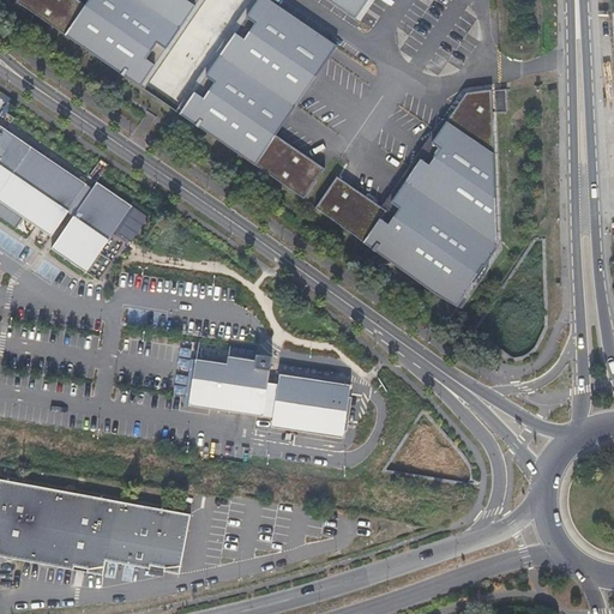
[(78,0),(16,0),(16,1),(139,86),(198,0),(88,0),(85,5),(78,0)]
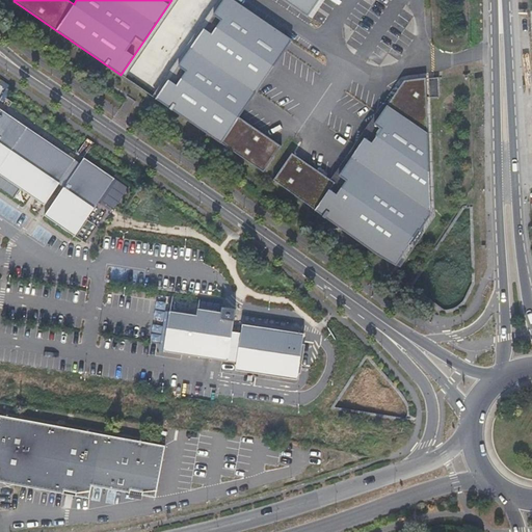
[(233,0),(222,0),(155,99),(263,173),(281,147),(239,117),(292,40),(233,0)]
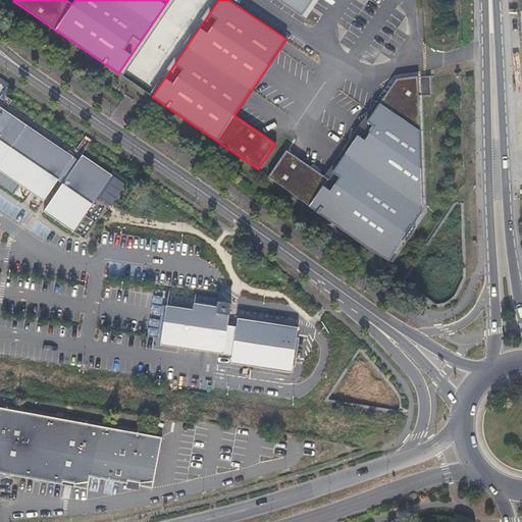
[(278,0),(302,15),(302,14),(306,17),(317,0),(278,0)]
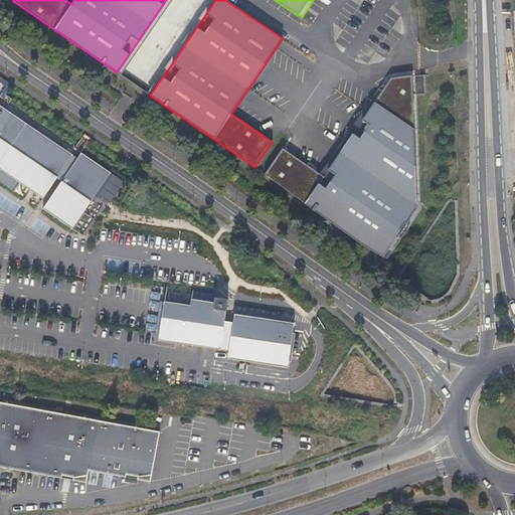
[(425,95),(424,75),(414,76),(415,95),(425,95)]
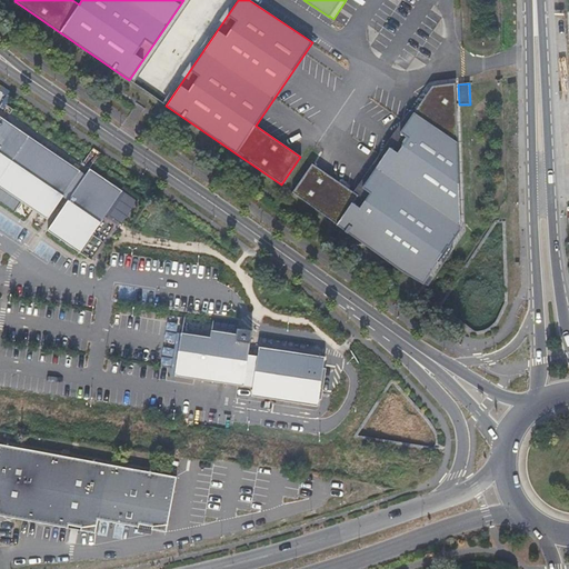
[(409,110),(352,191),(311,162),(290,193),(423,285),(460,230),(453,86),(432,87),(413,113),(409,110)]
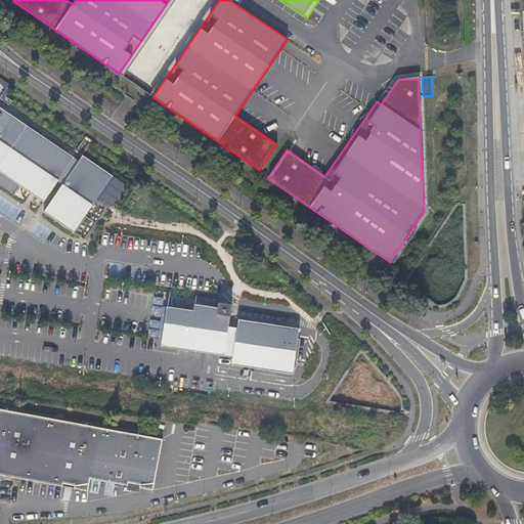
[(0,160),(25,124),(0,107),(0,160)]
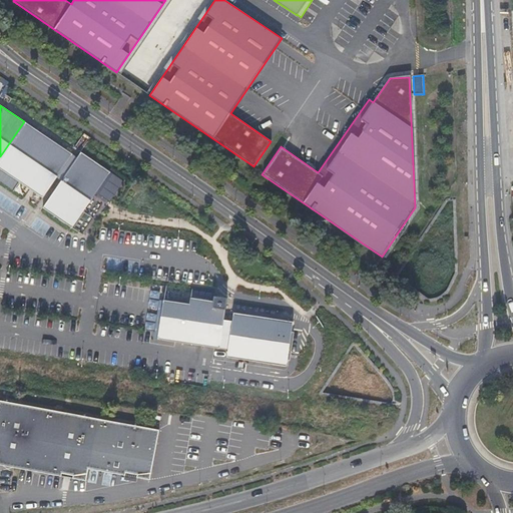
[(72,154),(24,121),(0,156),(0,168),(42,198),(56,177),(72,154)]
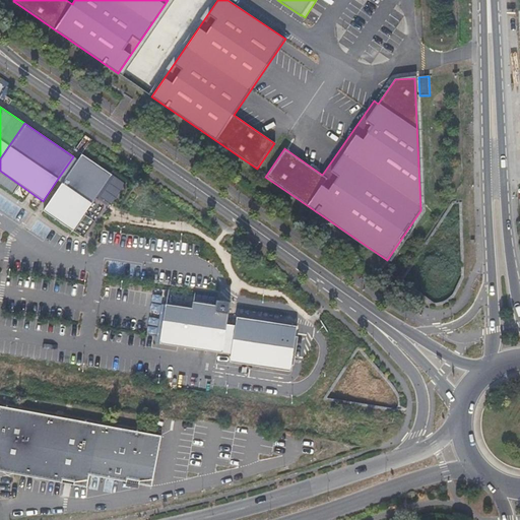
[(62,184),(43,211),(73,232),(112,175),(82,154),(78,160),(62,184)]
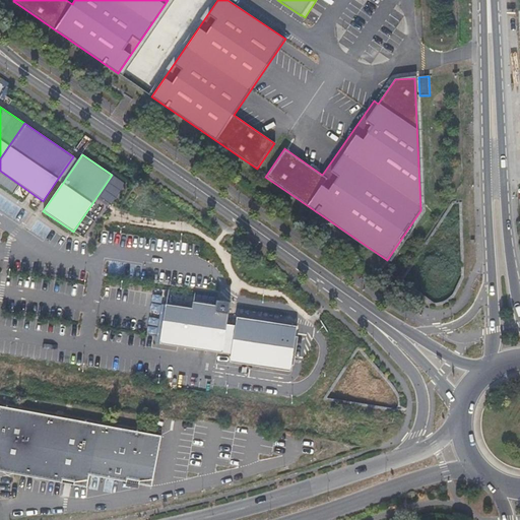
[(57,180),(62,184),(78,160),(73,156),(57,180)]
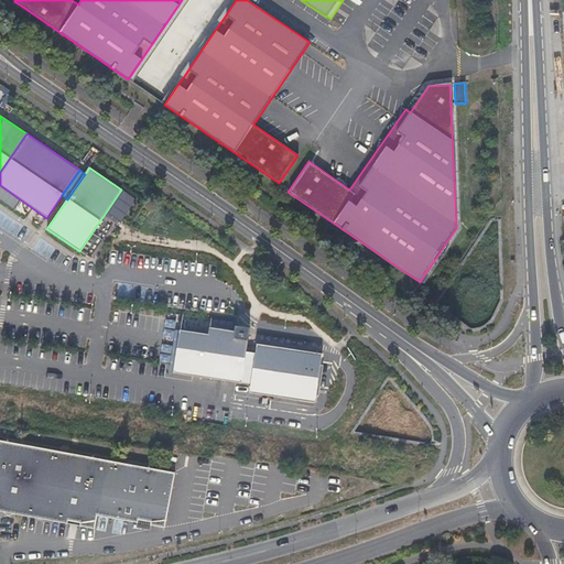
[(180,329),(173,373),(241,383),(246,351),(250,328),(236,326),(235,332),(209,327),(208,334),(180,329)]
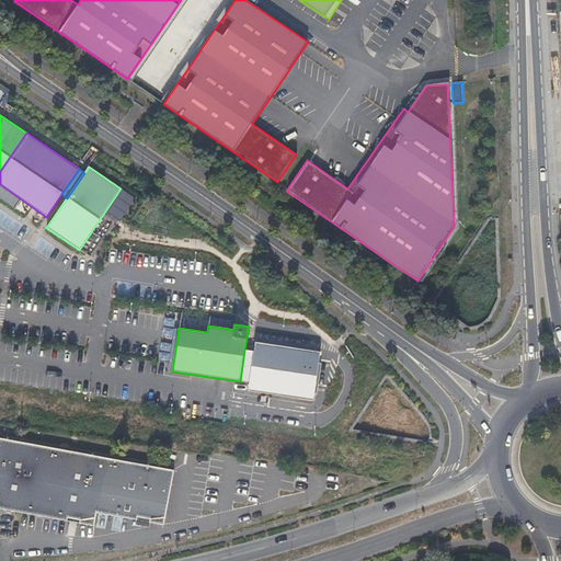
[(255,342),(254,351),(249,382),(248,391),(313,401),(321,352),(255,342)]
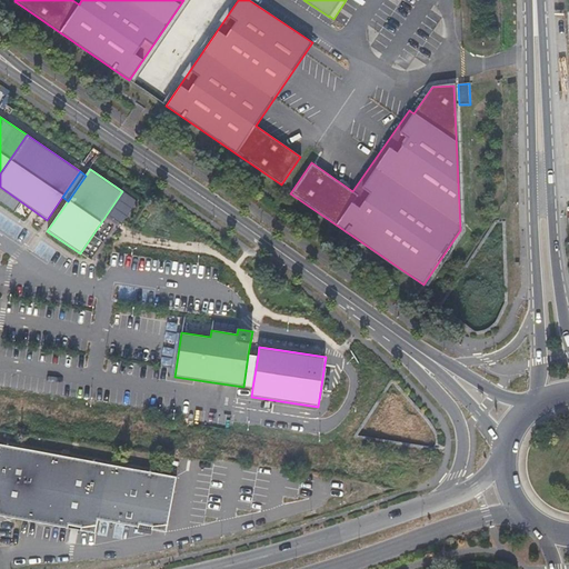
[(258,356),(248,355),(243,387),(252,388),(258,356)]
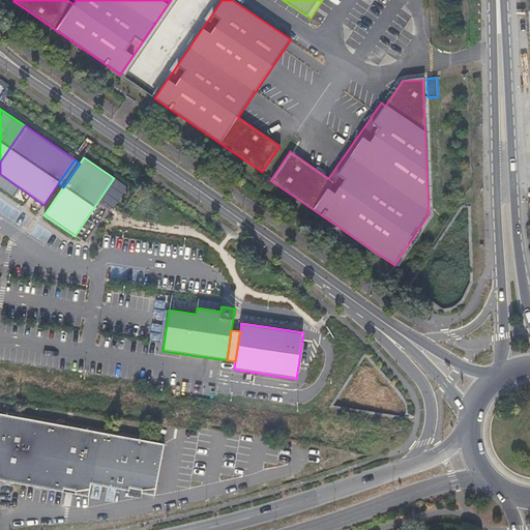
[(0,412),(0,478),(84,495),(87,481),(149,494),(159,443),(50,422),(0,412)]
